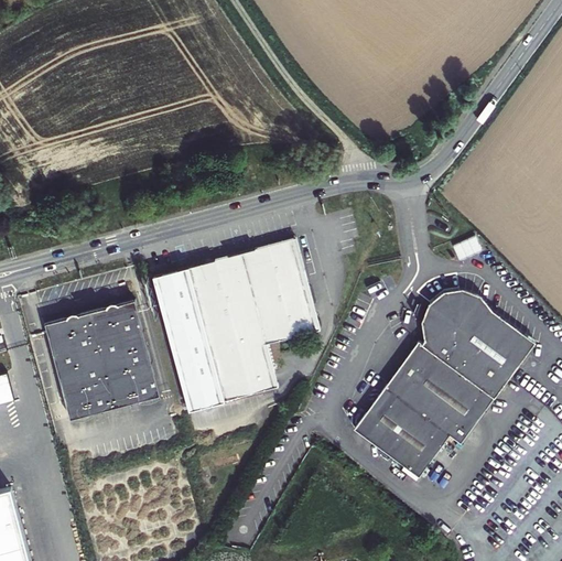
[(460,261),(482,251),(476,237),(453,246),(460,261)]
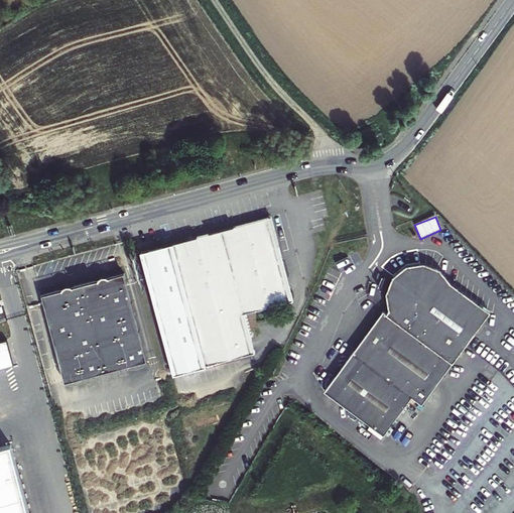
[(291,303),(269,220),(155,250),(138,254),(171,377),(245,358),(253,355),(243,316),(291,303)]
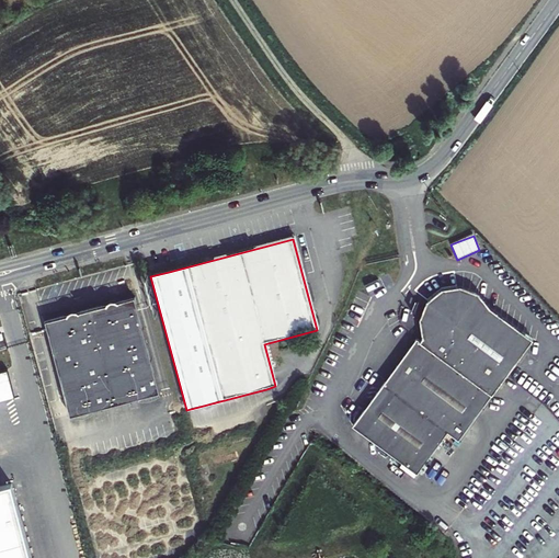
[(491,309),(478,294),(460,287),(441,291),(424,303),(418,321),(421,341),(419,344),(414,341),(351,428),(415,476),(446,435),(457,444),(534,342),(491,309)]
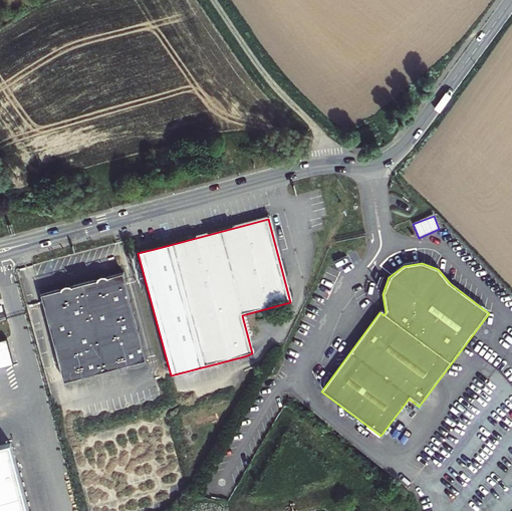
[(123,366),(145,361),(121,275),(40,296),(63,382),(83,377),(123,366)]
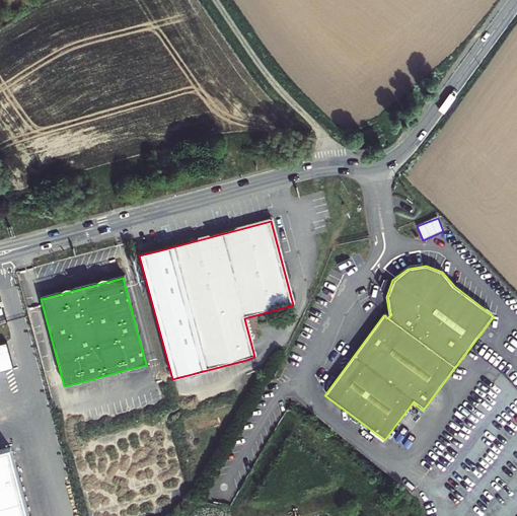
[(144,372),(146,365),(125,370),(128,376),(137,377),(144,372)]
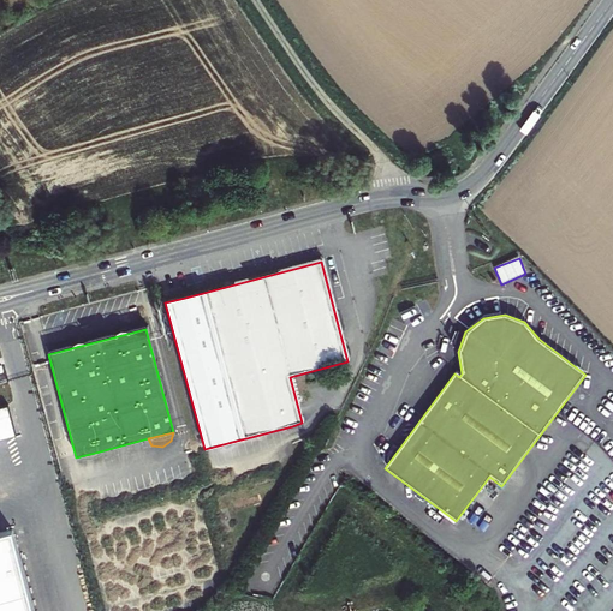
[(91,465),(101,456),(100,451),(76,457),(77,462),(91,465)]
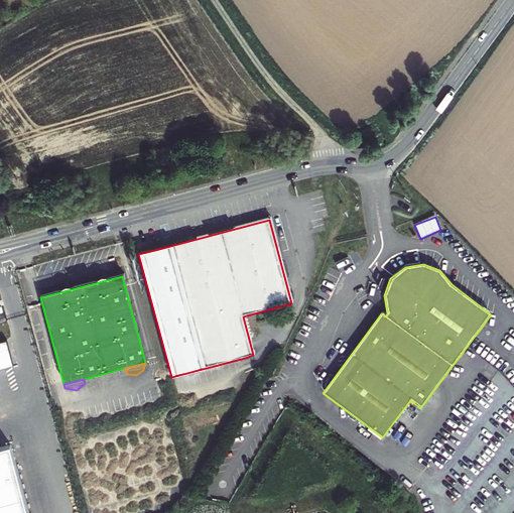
[(26,512),(10,446),(0,449),(0,512),(26,512)]
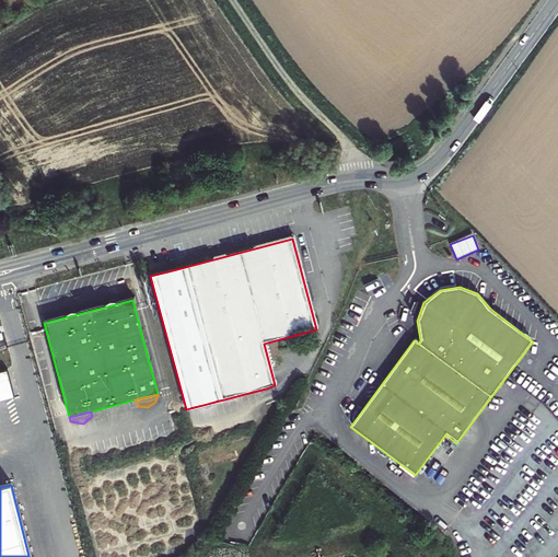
All buildings are outlined.
